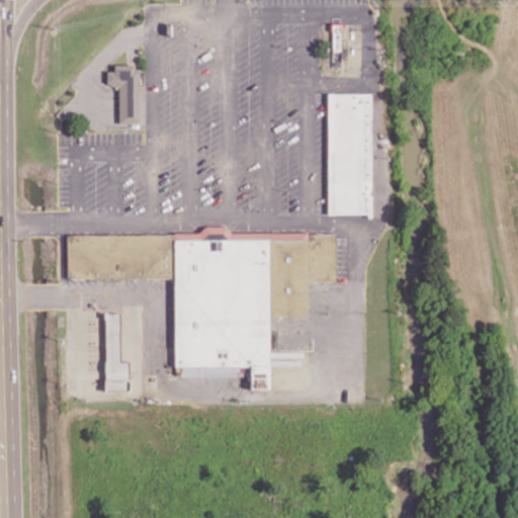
[(340,52),(339,22),(331,22),(332,52),(340,52)]
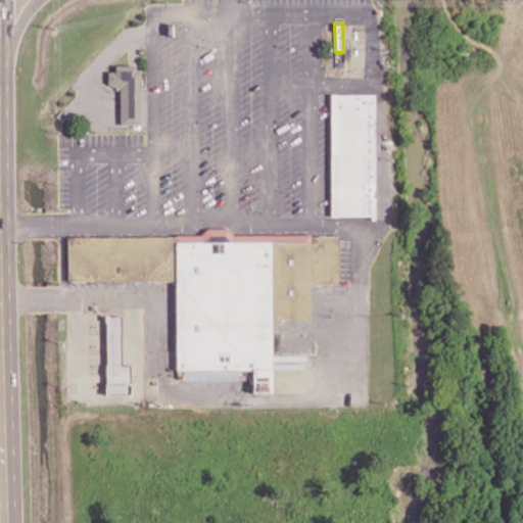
[(120,124),(140,124),(140,65),(114,65),(114,72),(107,72),(107,87),(120,87),(120,124)]
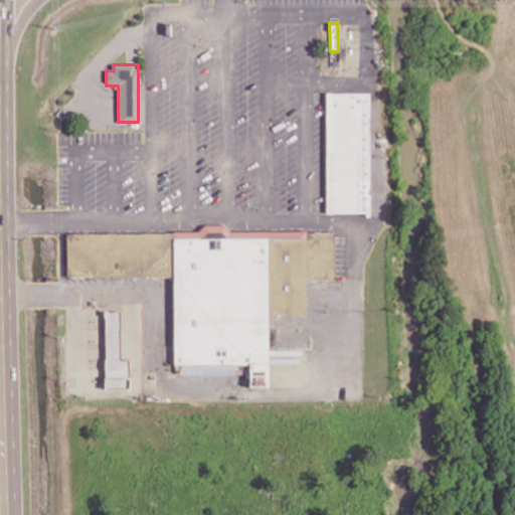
[(324,92),(325,211),(369,211),(368,92),(324,92)]
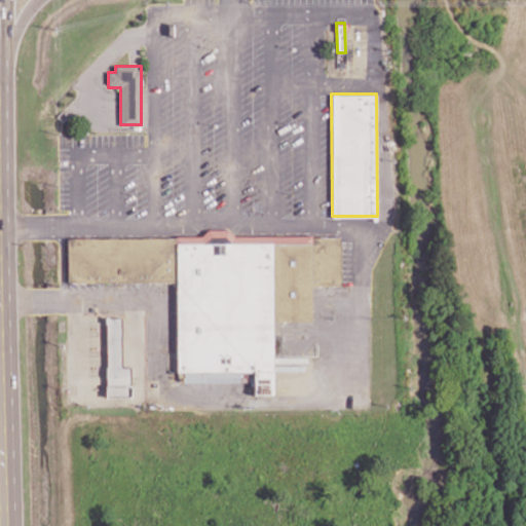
[(176,282),(177,372),(183,372),(183,382),(234,381),(234,372),(253,371),(253,395),(273,395),(272,322),(310,321),(310,286),(340,286),(339,234),(67,237),(68,284),(176,282)]
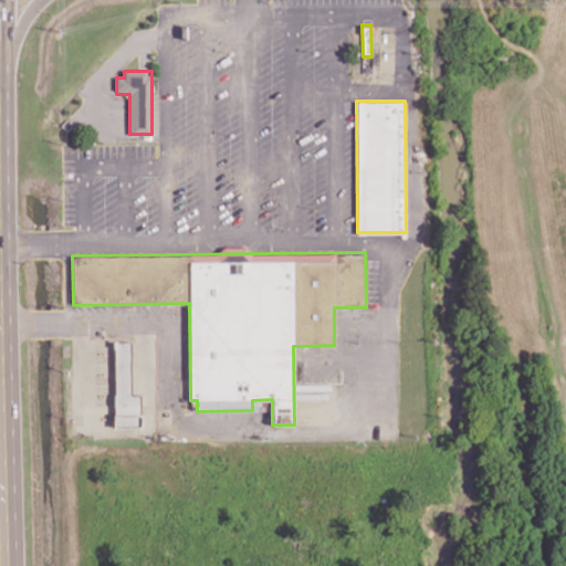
[(140,395),(130,395),(130,342),(113,342),(114,428),(140,427),(140,395)]
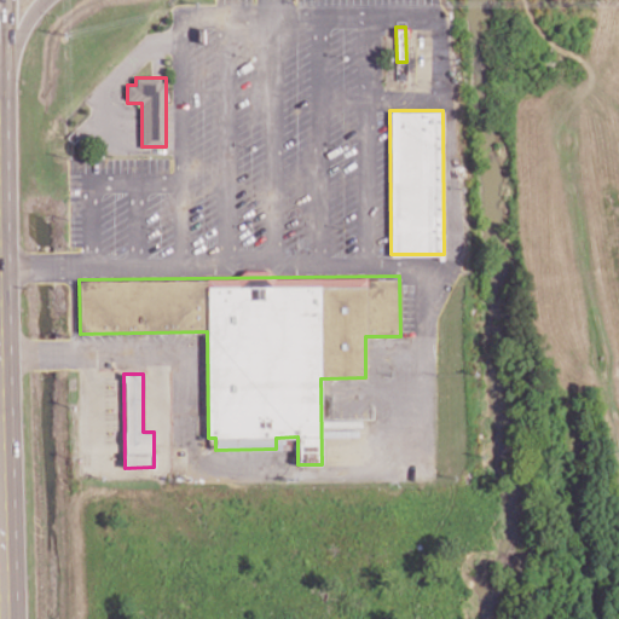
All buildings are outlined.
